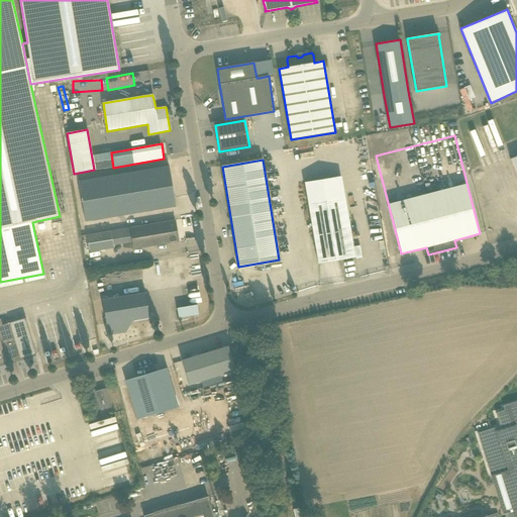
[(146,212),(176,207),(169,166),(79,181),(88,234),(111,231),(148,224),(146,212)]
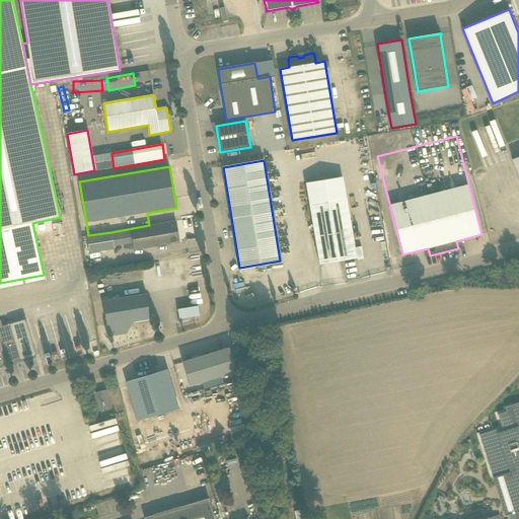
[(309,204),(316,244),(336,241),(340,262),(356,258),(346,198),(309,204)]
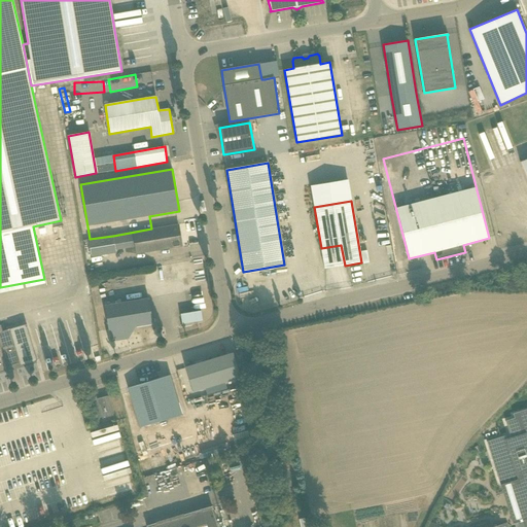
[(115,250),(135,247),(136,254),(182,246),(178,224),(133,233),(113,236),(115,250)]
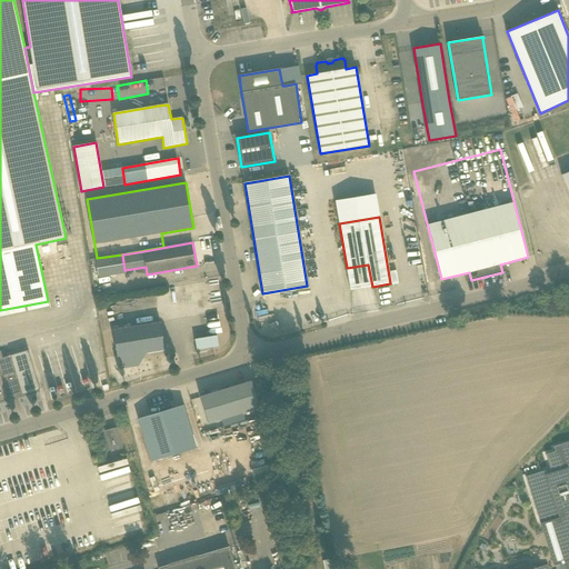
[(48,249),(51,260),(59,258),(56,247),(48,249)]
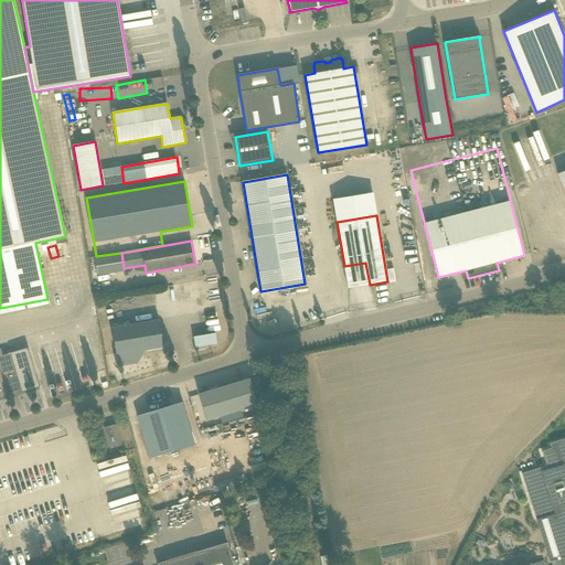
[(96,256),(95,257),(98,276),(125,272),(124,268),(121,253),(96,256)]
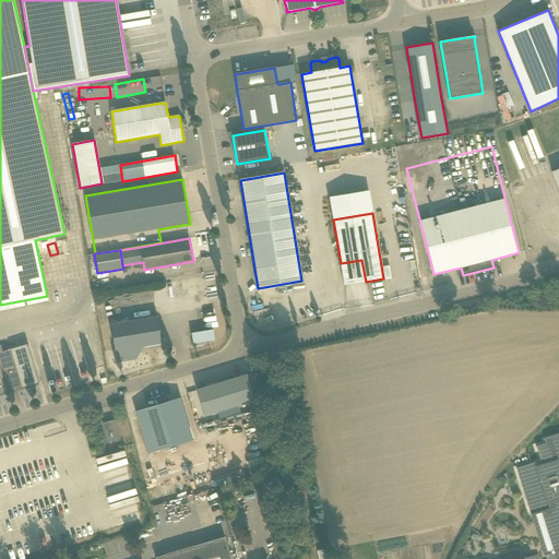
[(111,324),(116,351),(117,363),(137,359),(143,347),(162,344),(157,317),(111,324)]
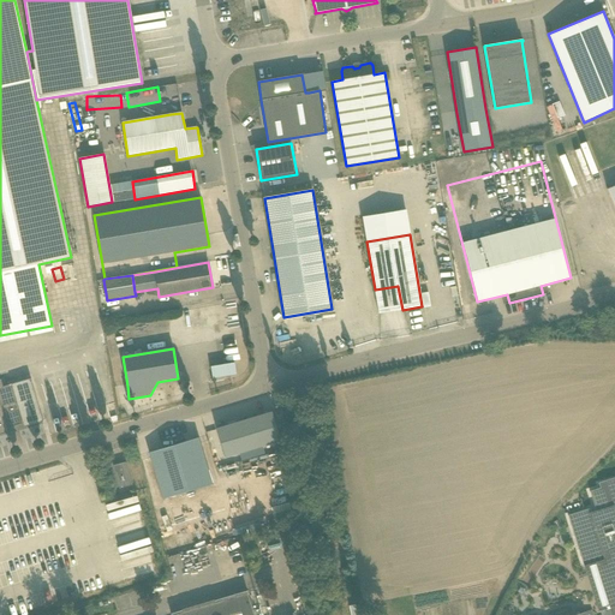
[(234,363),(212,366),(213,378),(237,375),(234,363)]
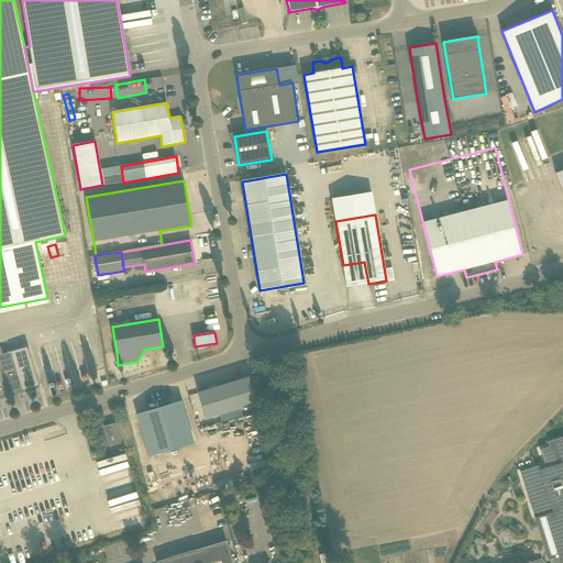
[(22,392),(40,386),(28,346),(2,354),(1,351),(0,351),(0,397),(8,396),(7,392),(21,388),(22,392)]
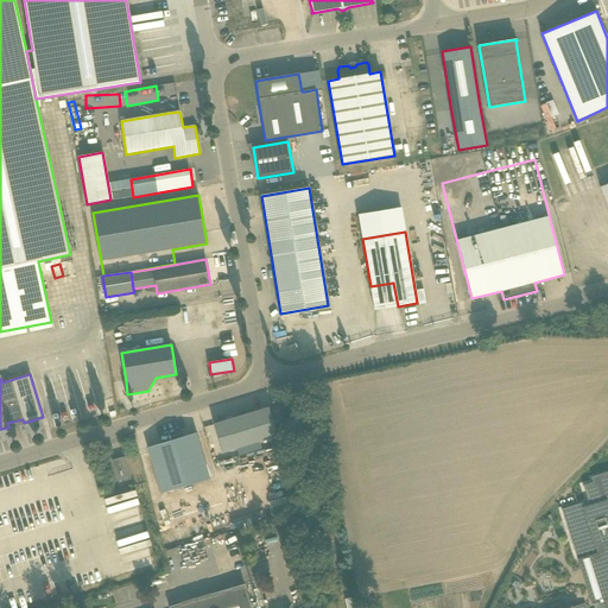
[(278,436),(268,407),(214,424),(222,453),(278,436)]
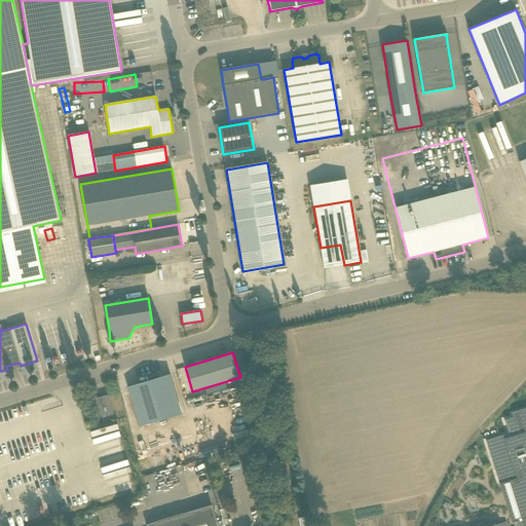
[(182,414),(170,374),(127,387),(140,426),(182,414)]
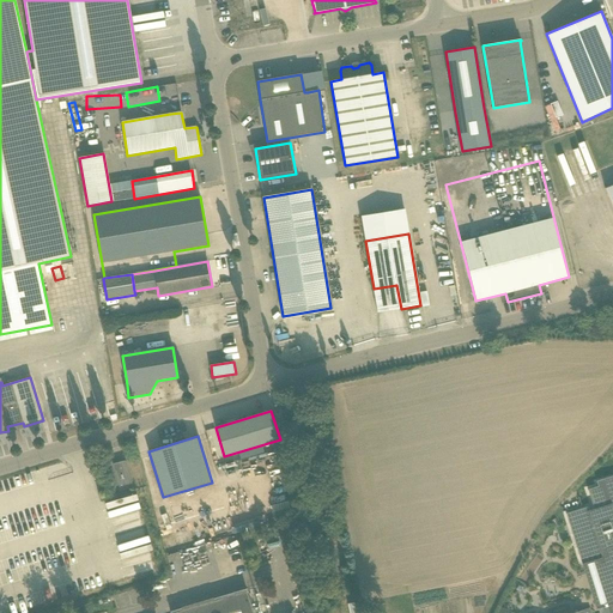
[(119,487),(132,484),(126,461),(113,465),(119,487)]
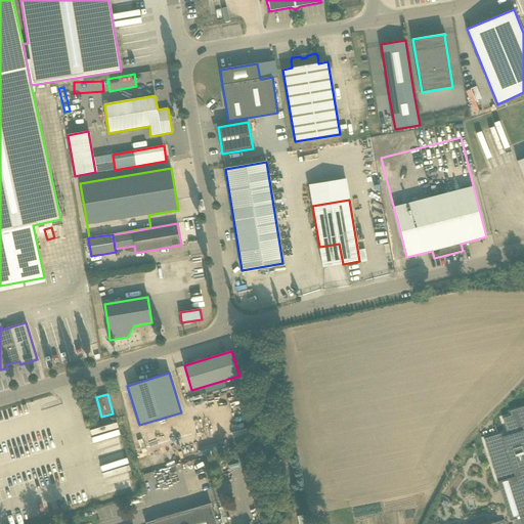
[(523,523),(523,426),(520,428),(522,431),(517,433),(515,426),(506,429),(508,436),(504,437),(503,433),(484,439),(495,475),(506,472),(509,480),(500,482),(509,508),(477,518),(478,523),(489,523),(498,521),(498,523),(504,523),(504,520),(519,515),(521,523),(523,523)]
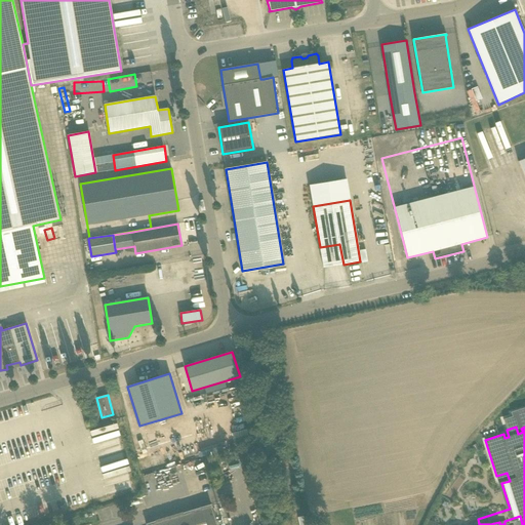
[(236,449),(252,444),(249,434),(233,439),(236,449)]
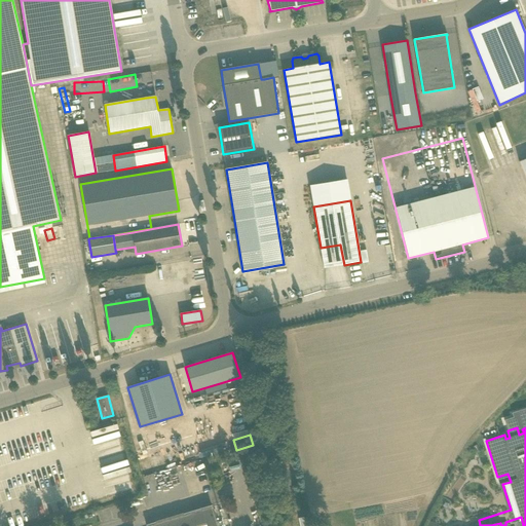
[(203,478),(191,480),(193,492),(205,489),(203,478)]
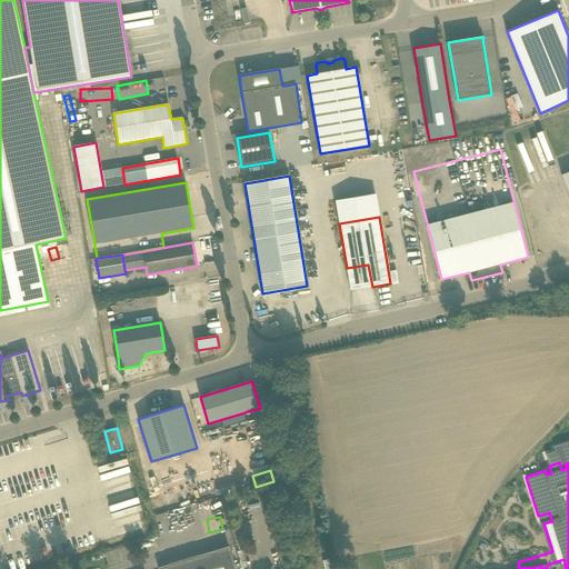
[(235,568),(228,547),(158,568),(235,568)]
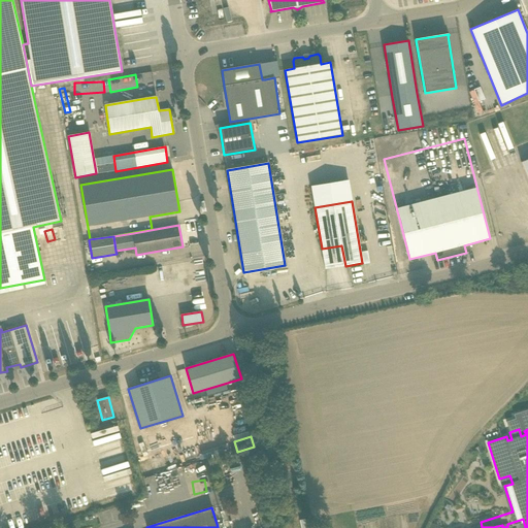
[(312,527),(310,518),(309,519),(300,521),(301,527),(312,527)]
